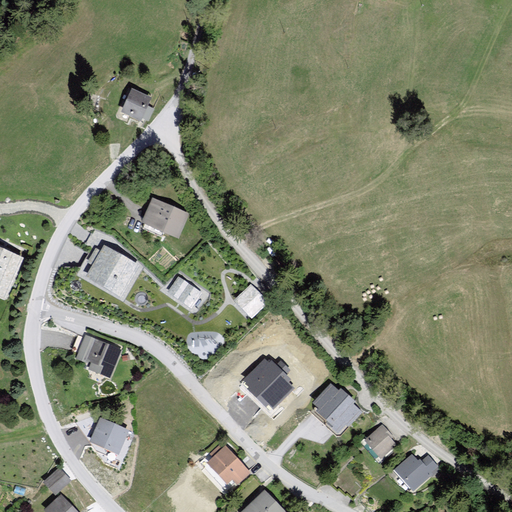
[(151,100),(130,89),(117,115),(138,125),(151,100)]
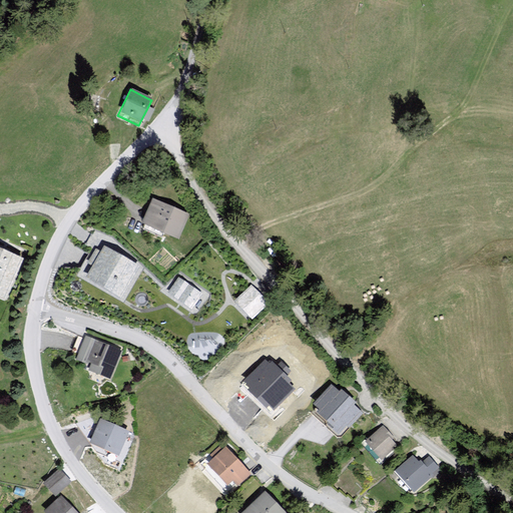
[(189,213),(151,197),(141,221),(179,237),(189,213)]
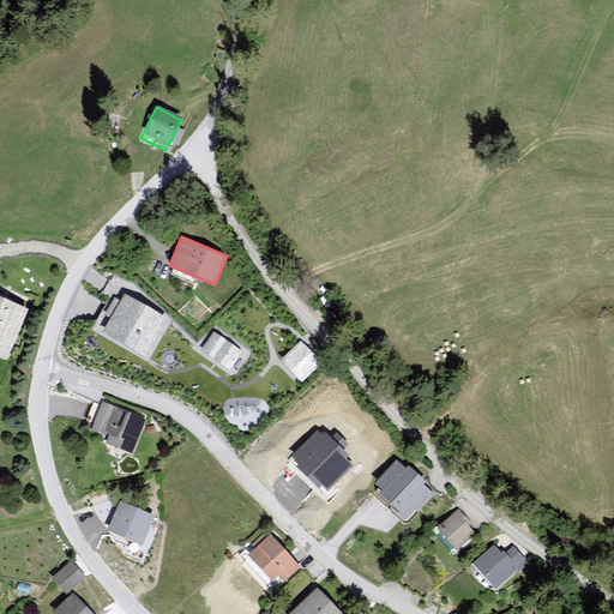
[(145,359),(167,321),(126,296),(103,332),(145,359)]
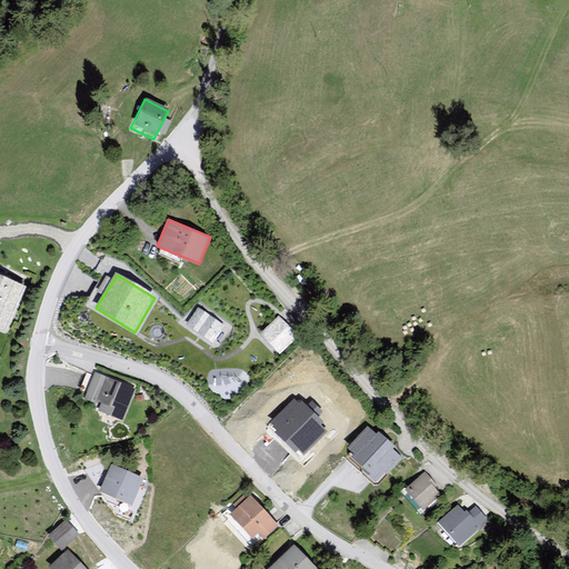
[(23,291),(0,279),(0,330),(3,332),(23,291)]
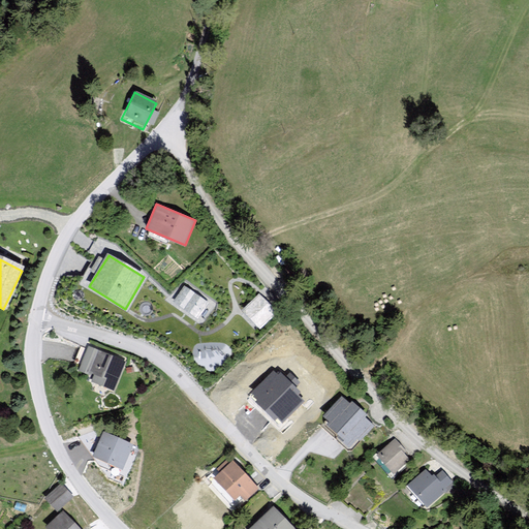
[(185,286),(174,302),(197,318),(209,304),(185,286)]
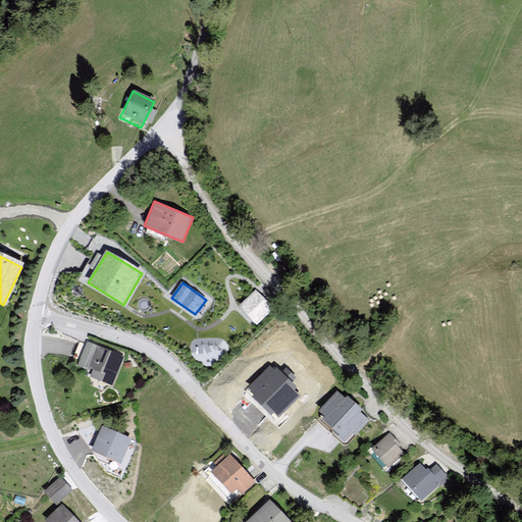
[(256,291),(240,306),(257,323),(273,309),(256,291)]
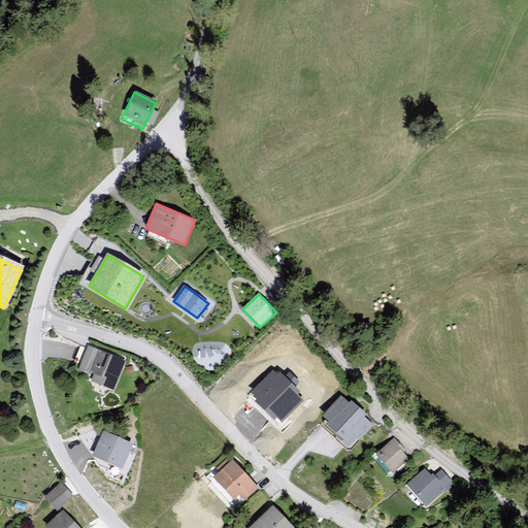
[(126,362),(89,345),(78,367),(94,374),(91,381),(113,391),(126,362)]
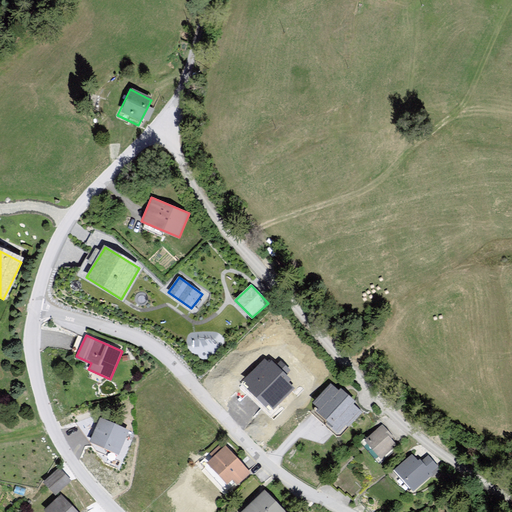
[(338,390),(331,383),(312,402),(318,407),(315,410),(340,434),(361,412),(352,403),(354,401),(340,388),(338,390)]
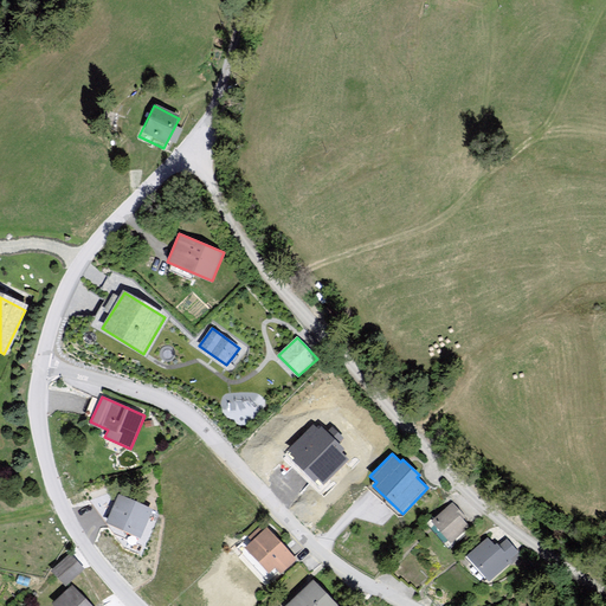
[(153,510),(117,496),(105,524),(141,539),(153,510)]
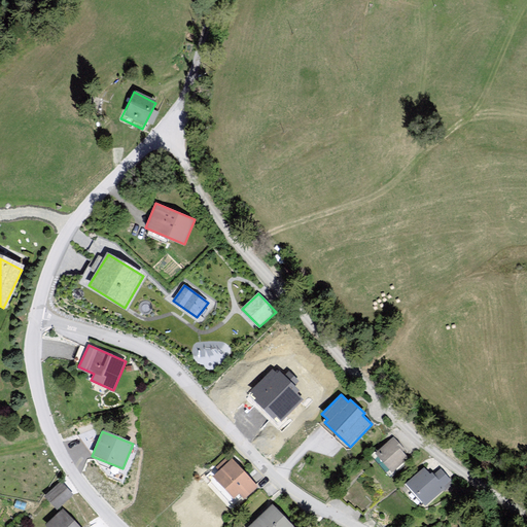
[(393,436),(376,452),(392,471),(408,458),(402,451),(405,450),(393,436)]
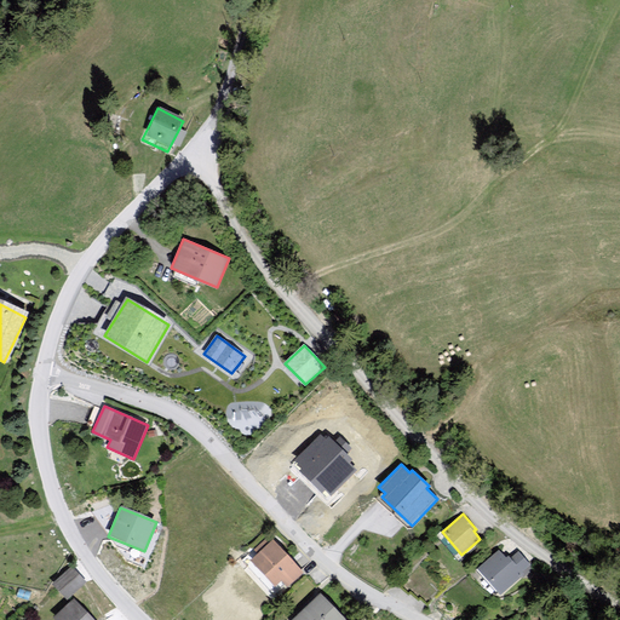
[(273,540),(251,561),(276,589),(283,581),(288,586),(303,572),(273,540)]
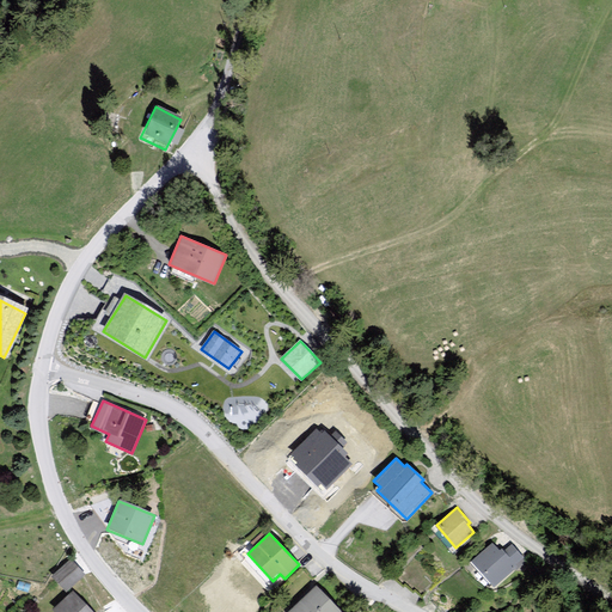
[(493,543),(471,561),(494,587),(518,567),(516,564),(522,558),(512,544),(505,550),(502,548),(500,550),(493,543)]
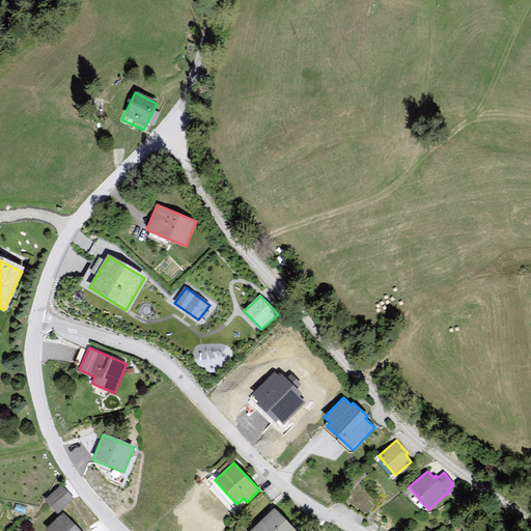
[(74,499),(60,484),(44,499),(58,513),(74,499)]
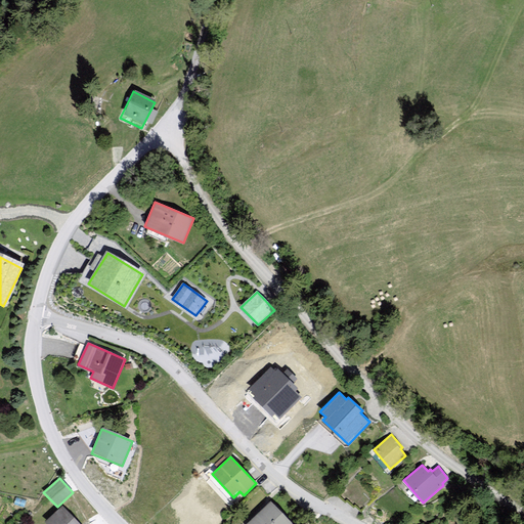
[(293,523),(270,501),(247,523),(293,523)]
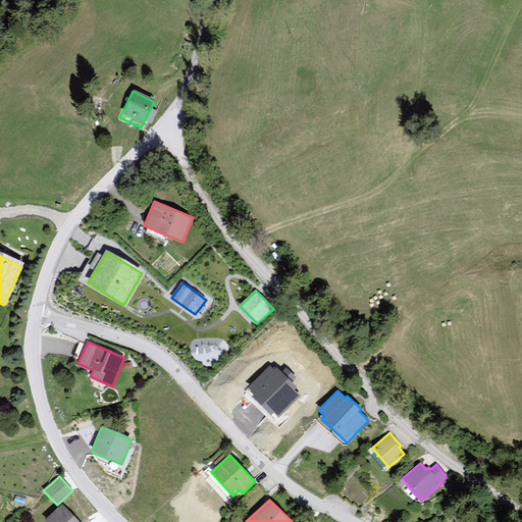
[(79,521),(62,506),(46,521),(79,521)]
